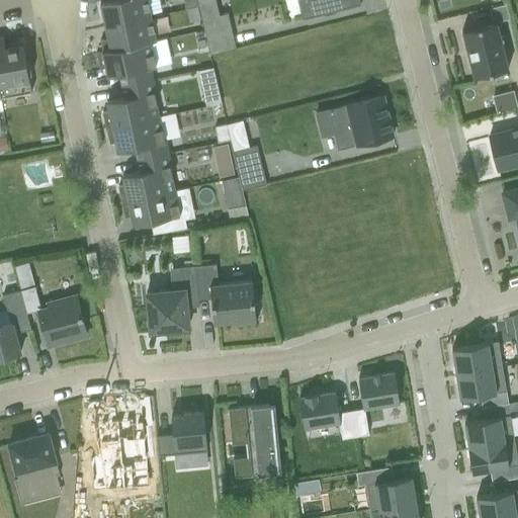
[(104,26),(150,16),(146,0),(110,0),(99,3),(104,26)]
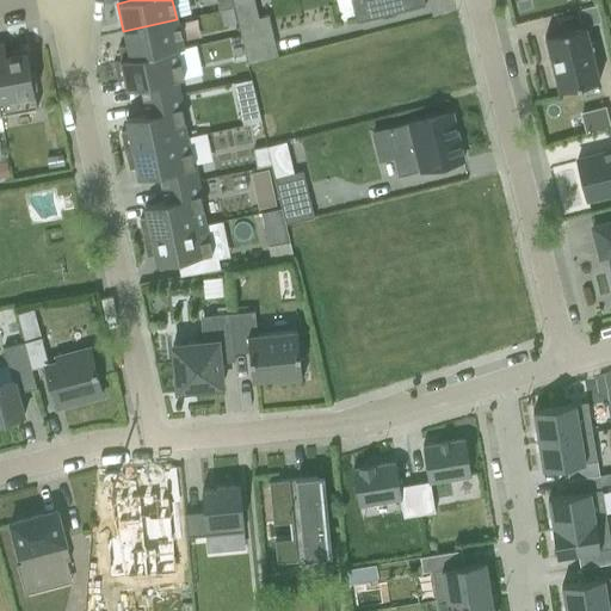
[(233,7),(230,0),(215,0),(218,11),(233,7)]
